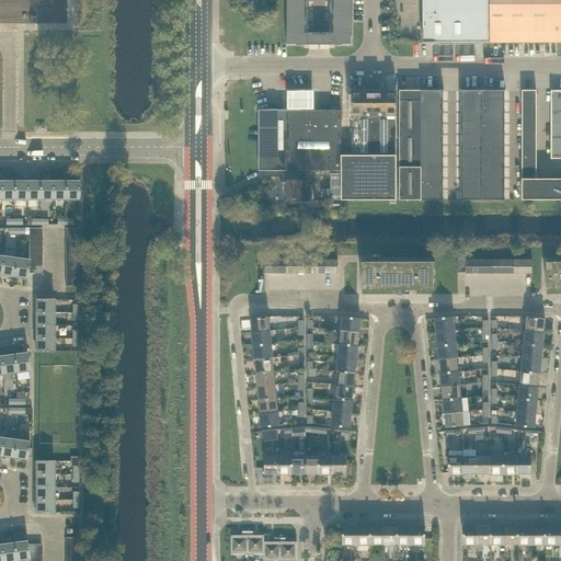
[(312,0),(286,0),(287,11),(313,11),(312,0)]
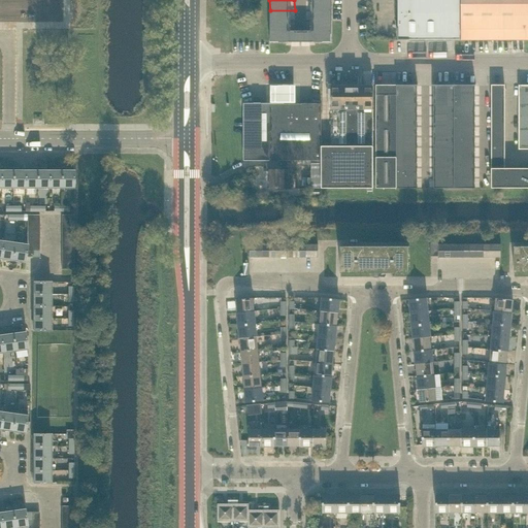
[(331,0),(310,0),(310,10),(331,10),(332,6),(332,4),(331,0)]
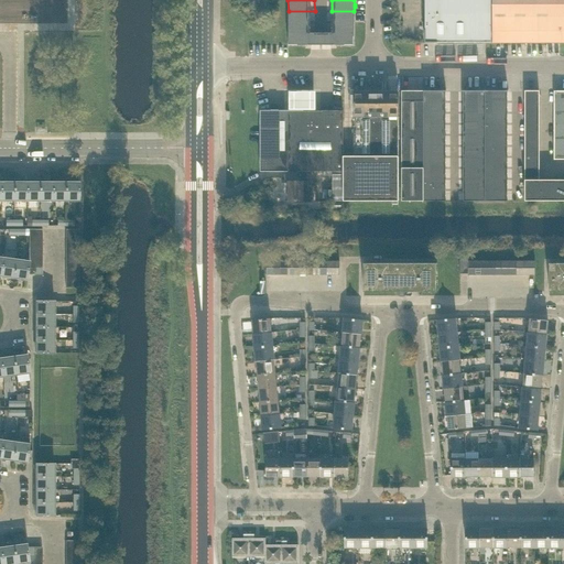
[(425,0),(425,6),(425,42),(467,42),(491,43),(491,0),(425,0)]
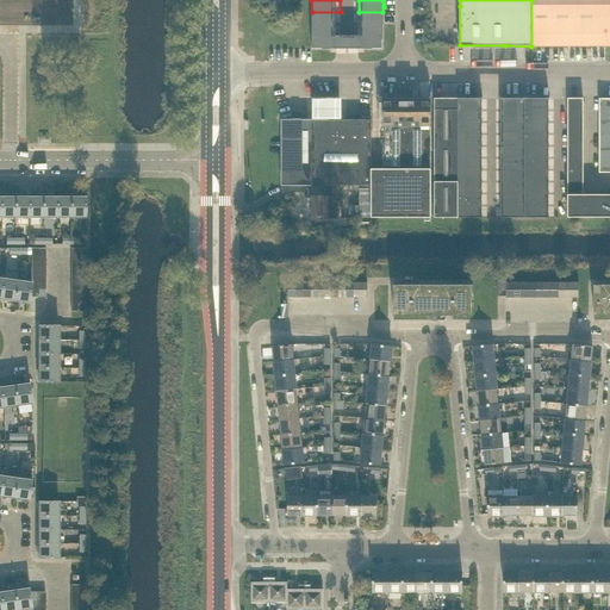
[(609,0),(533,0),(533,47),(609,45),(609,0)]
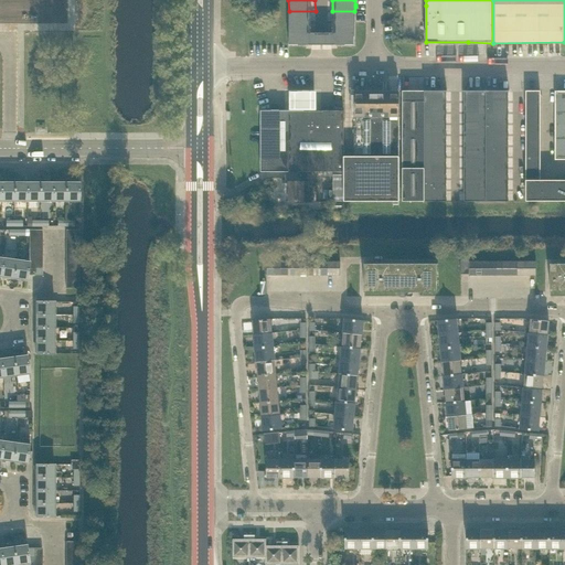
[(316,11),(289,11),(289,22),(316,22),(316,11)]
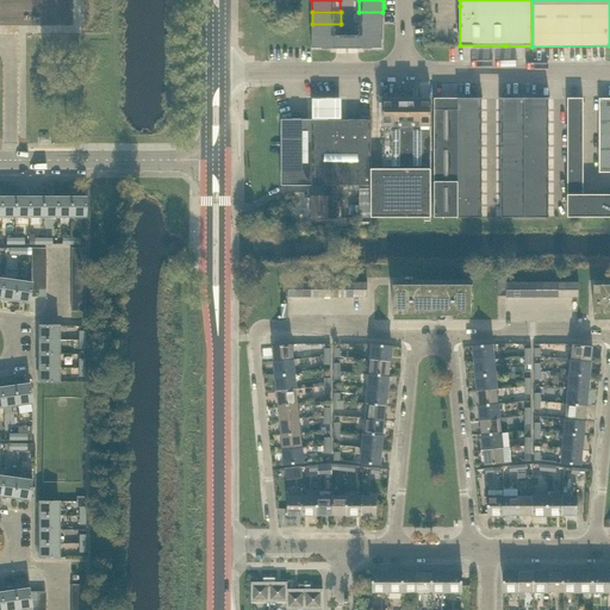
[(383,12),(359,12),(359,24),(383,24),(383,20),(383,12)]
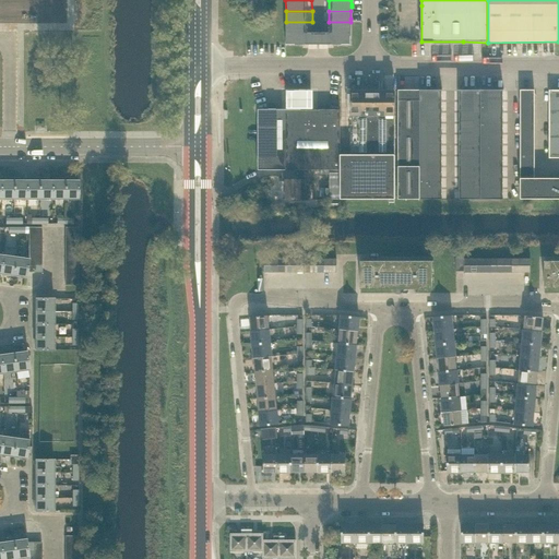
[(312,22),(286,22),(286,33),(312,33),(312,22)]
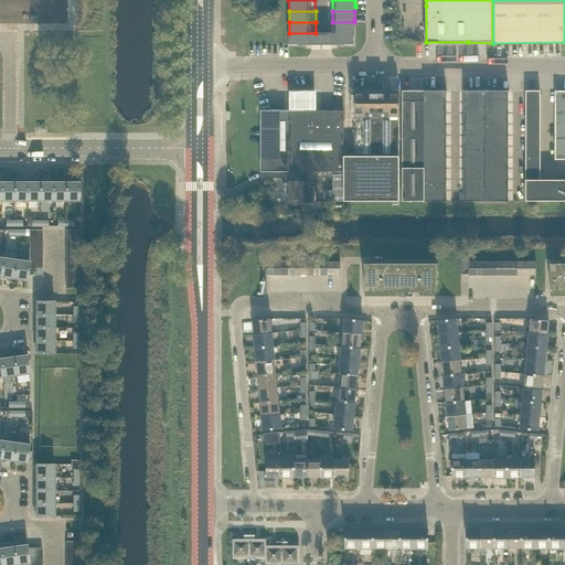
[(354,22),(332,22),(332,33),(354,33),(354,22)]
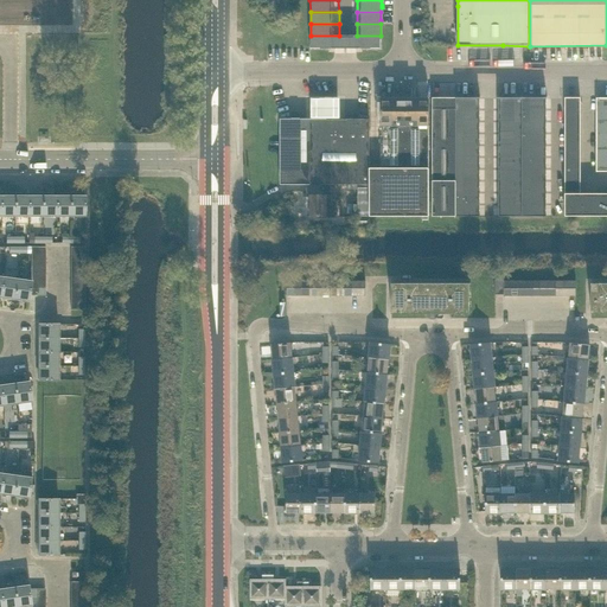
[(339,36),(311,36),(311,49),(346,49),(346,36),(339,36)]
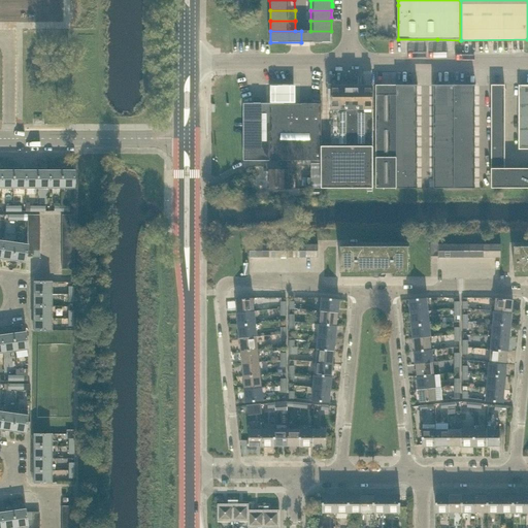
[(310,31),(301,31),(301,42),(331,42),(331,31),(310,31)]
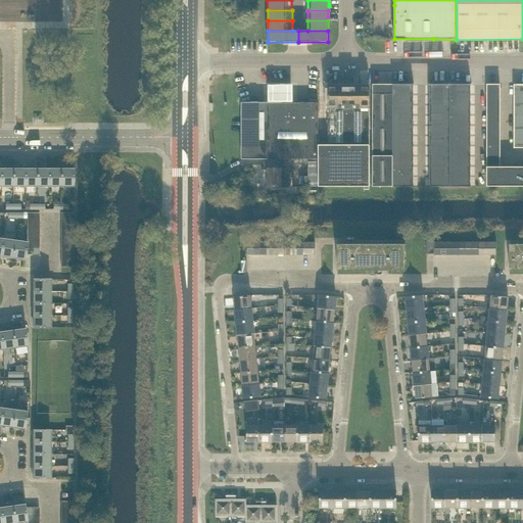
[(292,83),(268,83),(268,100),(292,100),(292,83)]
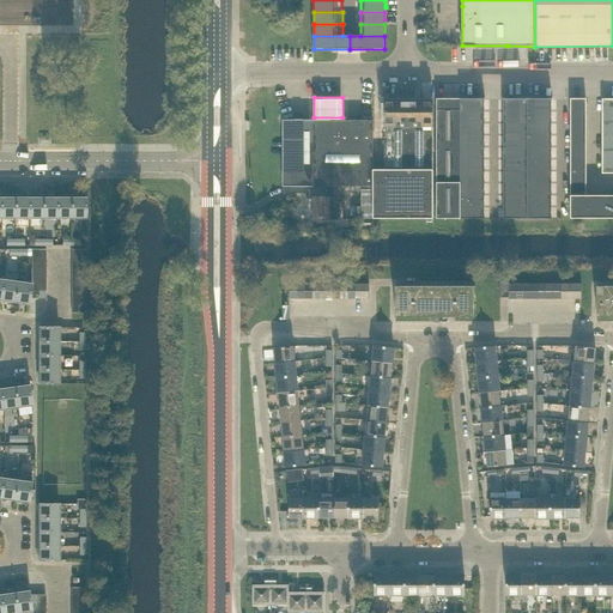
[(434,219),(434,98),(386,98),(384,171),(374,171),(374,187),(374,219),(434,219)]
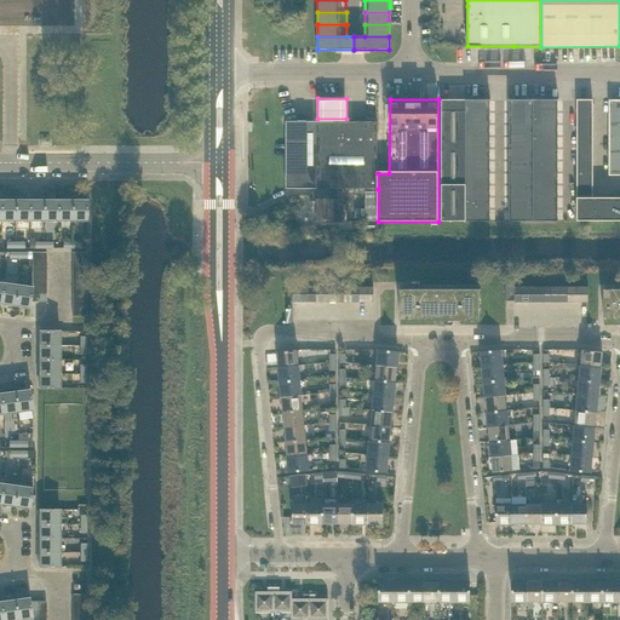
[(466,113),(466,105),(466,103),(466,101),(442,99),(442,149),(442,222),(466,222),(466,220),(466,210),(466,208),(466,197),(466,185),(466,173),(466,161),(466,149),(466,137),(466,125),(466,113)]
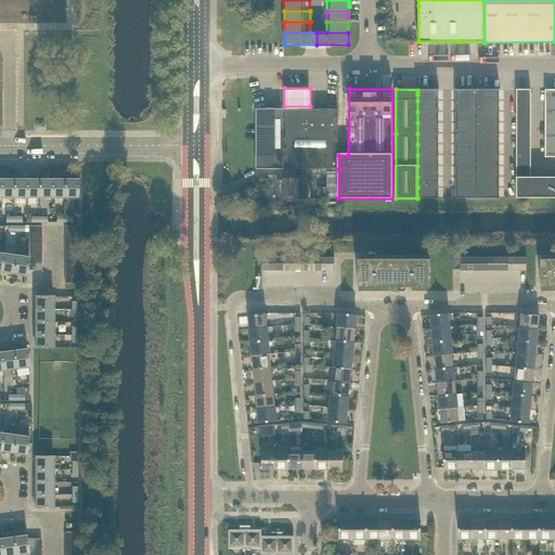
[(417,101),(439,100),(439,89),(421,89),(417,90),(417,92),(417,94),(417,101)]
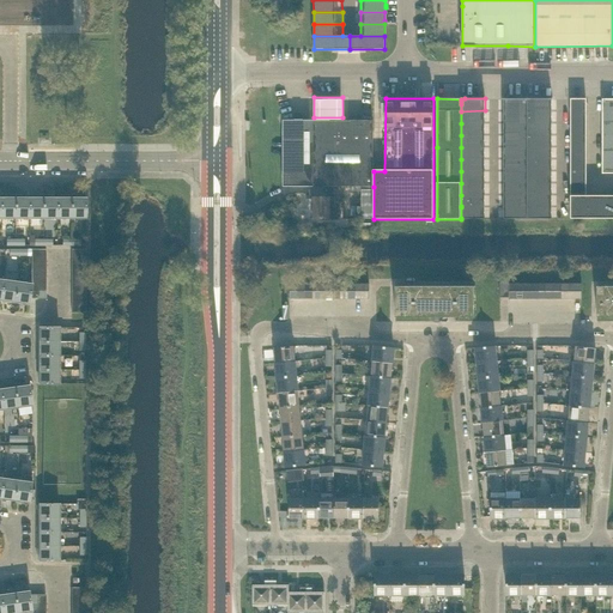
[(504,110),(528,110),(528,98),(504,98),(504,110)]
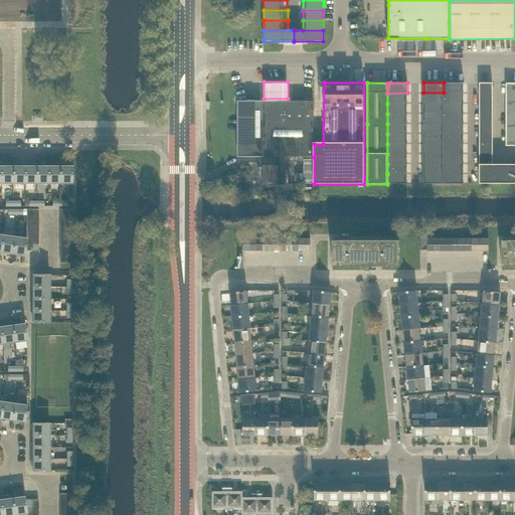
[(444,82),(444,93),(464,93),(464,82),(444,82)]
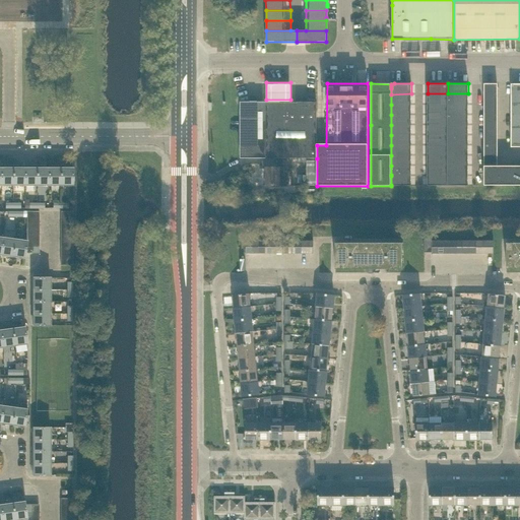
[(498,94),(498,83),(484,83),(484,94),(498,94)]
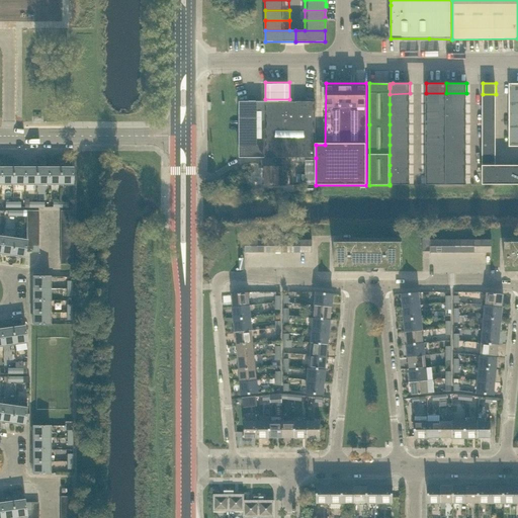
[(390,104),(410,103),(410,93),(390,94),(390,104)]
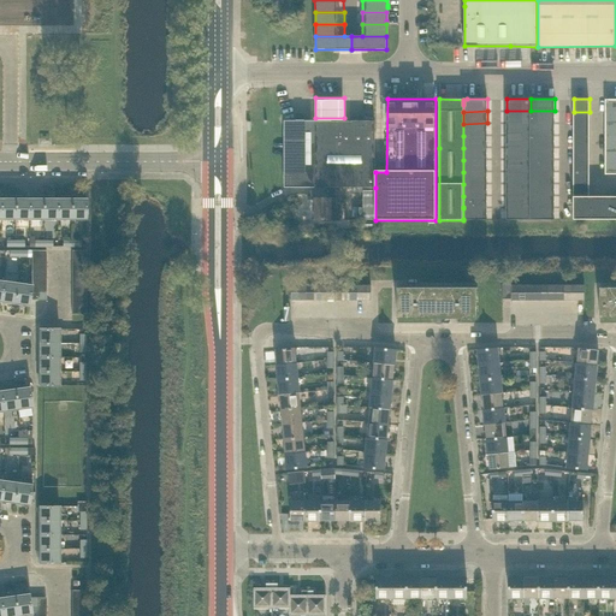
[(507,123),(531,123),(531,111),(507,111),(507,123)]
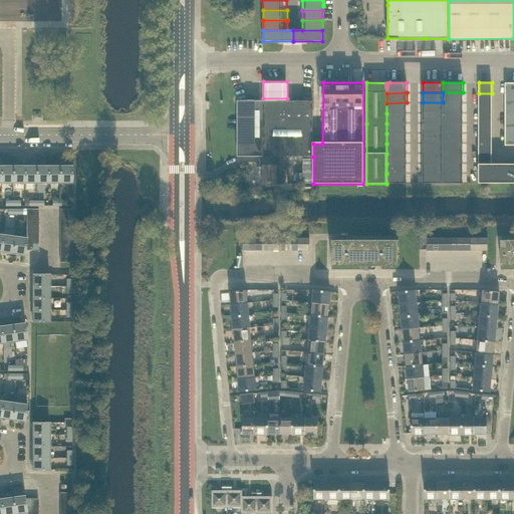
[(443,92),(443,102),(463,102),(463,92),(443,92)]
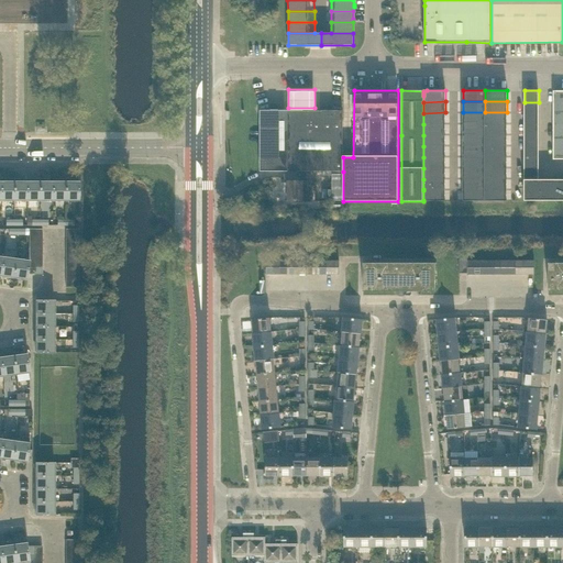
[(525,113),(539,113),(539,102),(525,102),(525,113)]
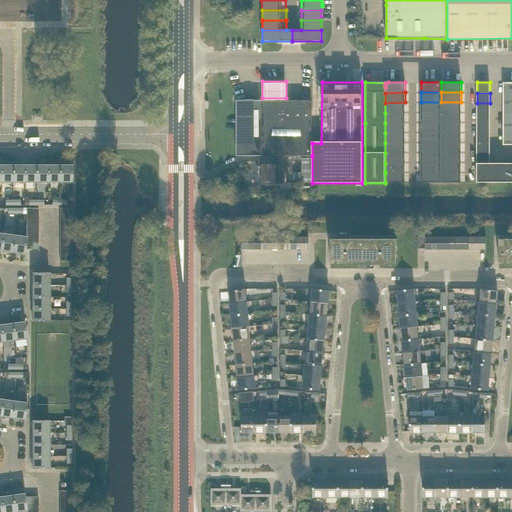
[(312,143),(312,101),(284,101),(262,101),(237,101),(237,119),(238,155),(262,155),(312,156),(312,143)]
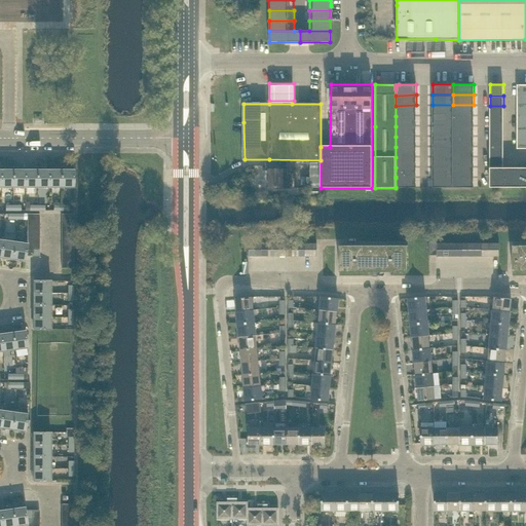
[(396,116),(416,115),(416,105),(396,106),(396,116)]
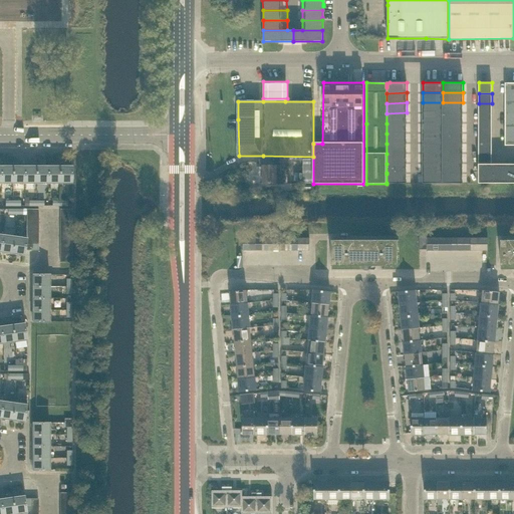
[(423,112),(443,112),(443,102),(423,102),(423,112)]
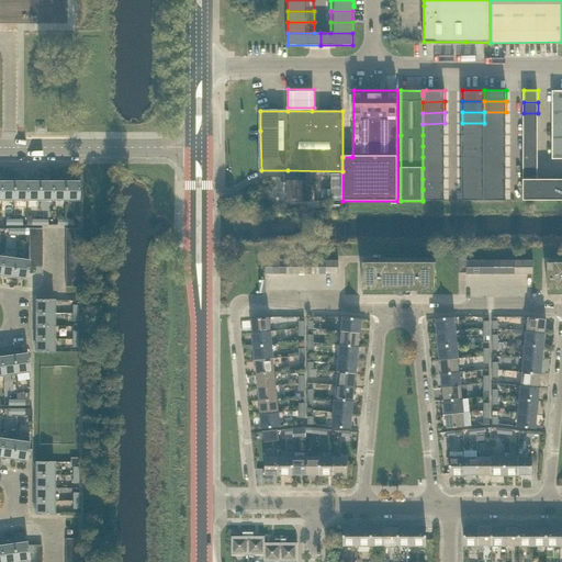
[(484,112),(484,123),(506,123),(506,112),(484,112)]
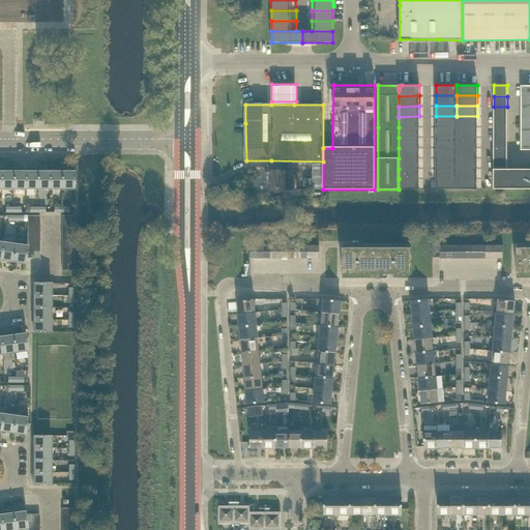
[(494,117),(507,117),(507,107),(494,107),(494,117)]
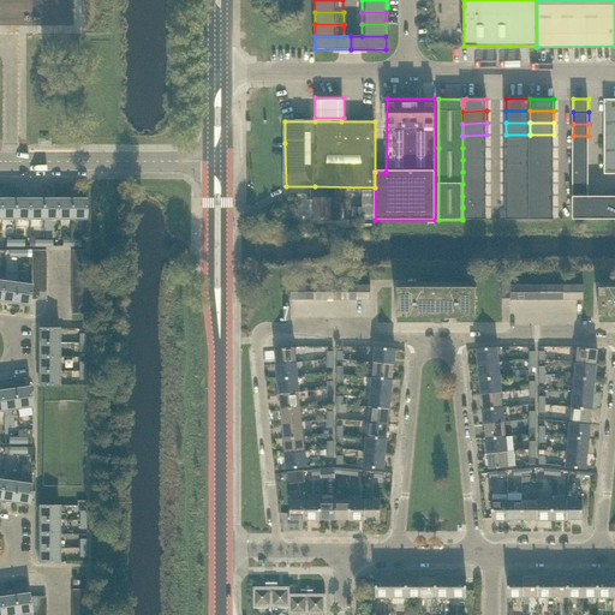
[(463,148),(487,147),(487,135),(463,136),(463,148)]
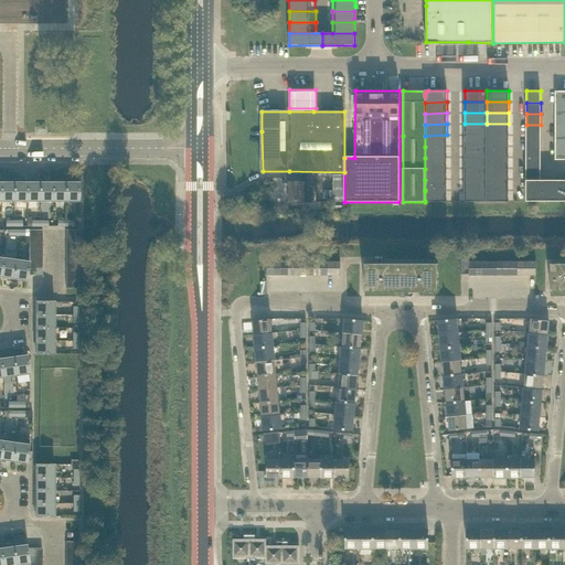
[(465,135),(487,135),(487,124),(465,124),(465,135)]
